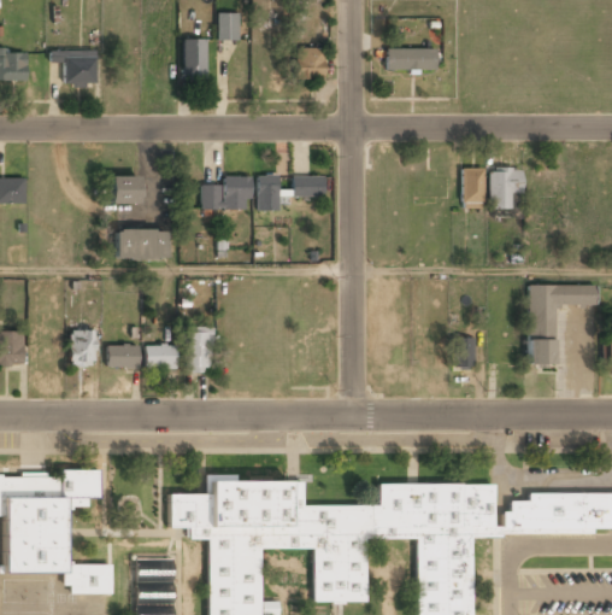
[(219,13),(219,39),(240,39),(240,13),(219,13)]
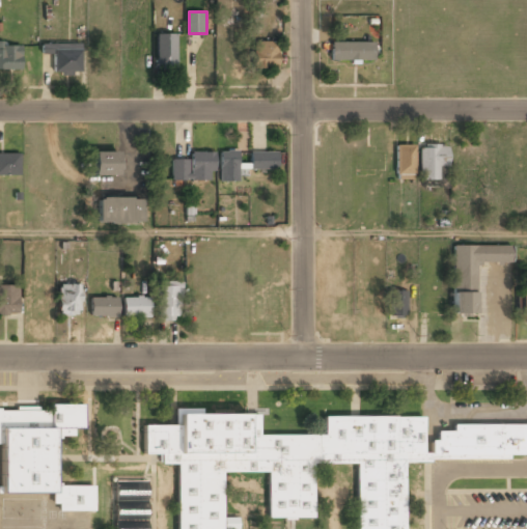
[(178,33),(159,33),(159,67),(178,67),(178,33)]
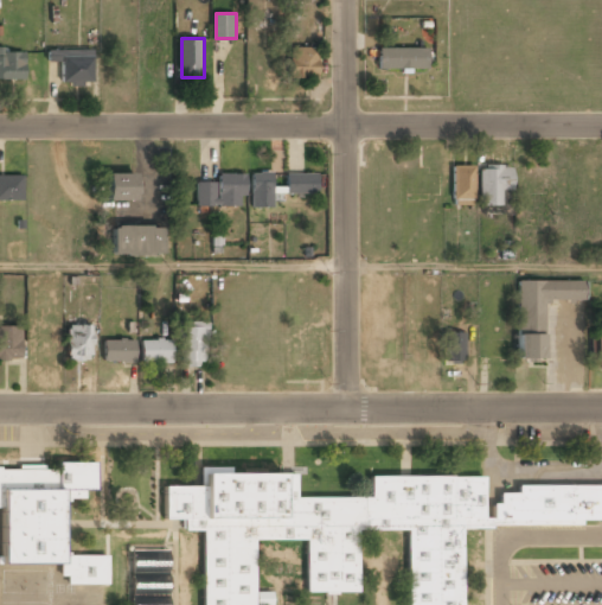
[(27,45),(0,45),(0,76),(27,76),(27,45)]
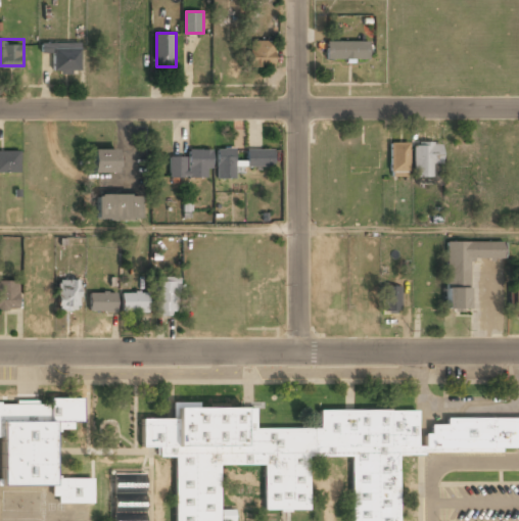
[(252,66),(276,66),(276,39),(252,39),(252,66)]
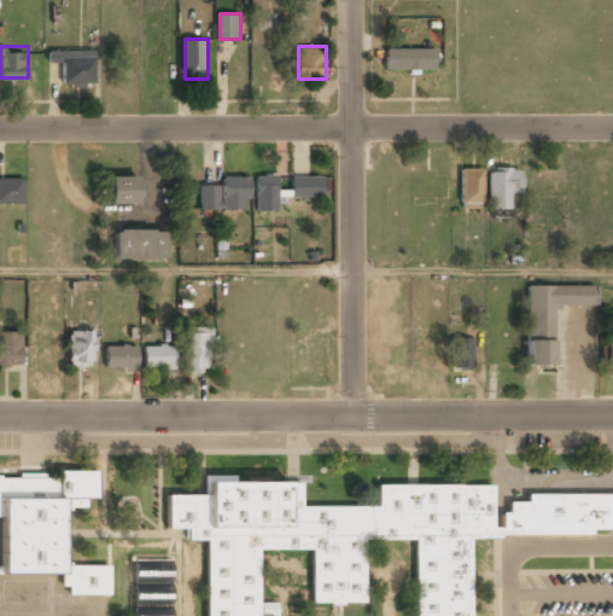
[(98,48),(52,48),(52,60),(65,60),(65,83),(98,83),(98,48)]
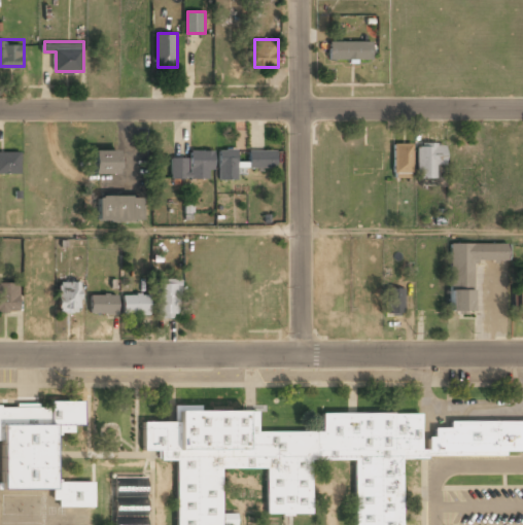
[(374,41),(332,41),(332,59),(374,59),(374,41)]
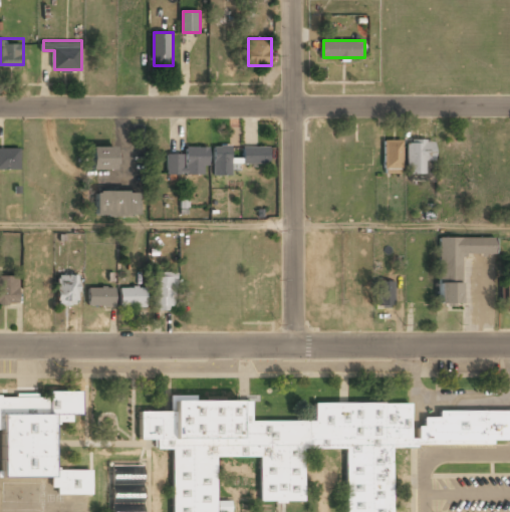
[(404,172),(404,140),(387,140),(387,172),(404,172)]
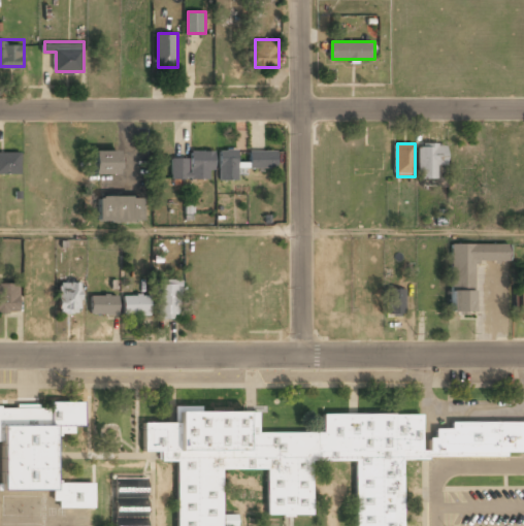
[(448,165),(448,144),(420,144),(420,179),(440,179),(440,165),(448,165)]
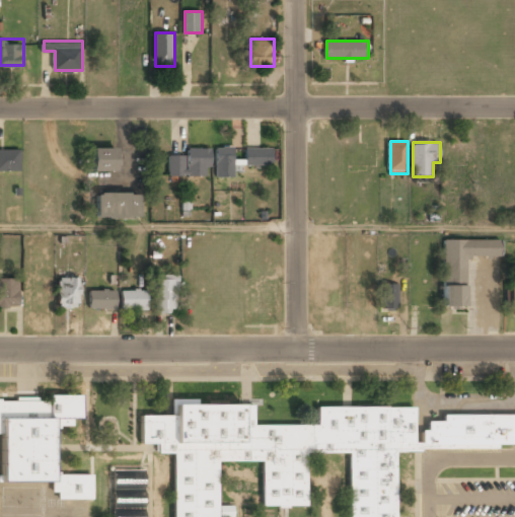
[(212,176),(212,147),(190,147),(190,155),(170,155),(170,176),(212,176)]
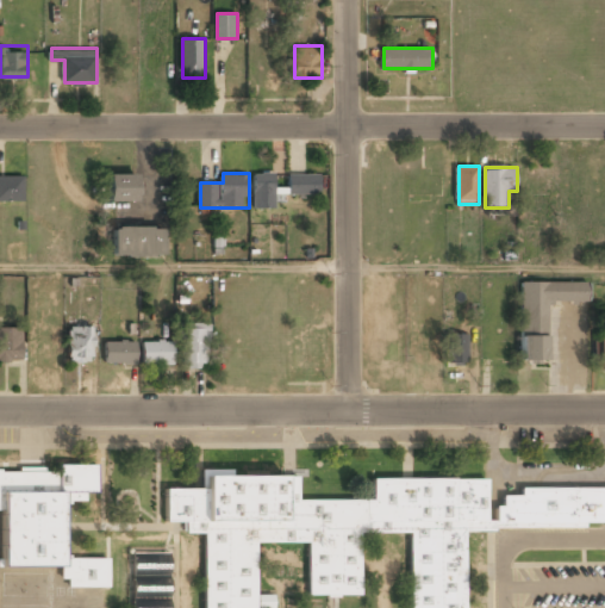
[(256,173),(256,208),(276,208),(276,173),(256,173)]
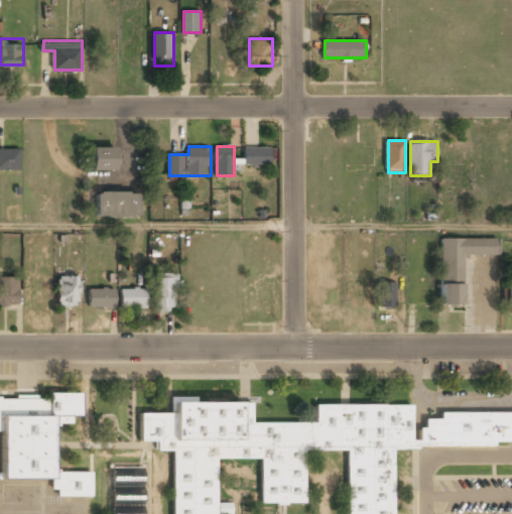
[(272,162),(272,146),(247,146),(247,162),(272,162)]
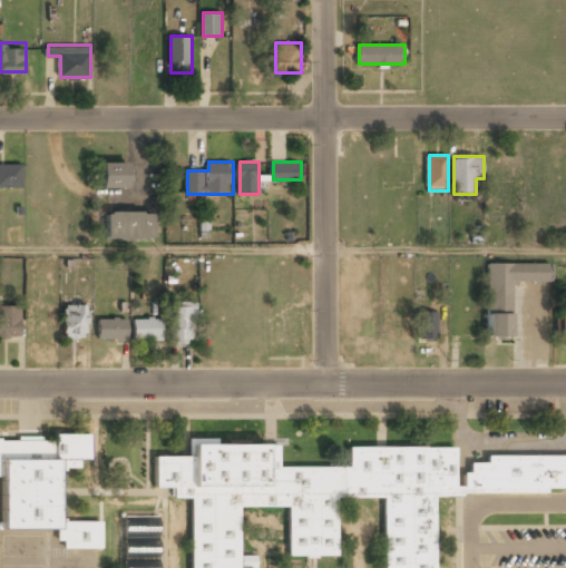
[(0,187),(23,187),(23,163),(0,163),(0,187)]
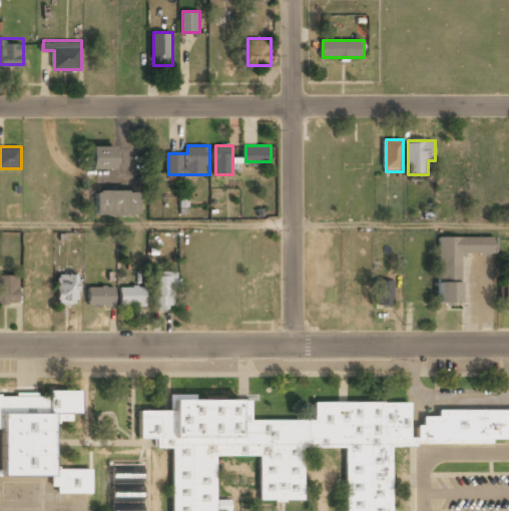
[(92,146),(92,169),(118,169),(118,146),(92,146)]
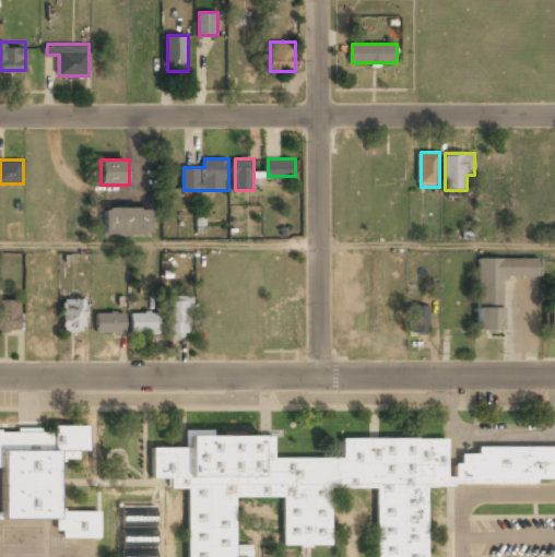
[(105,235),(154,234),(154,208),(105,209),(105,235)]
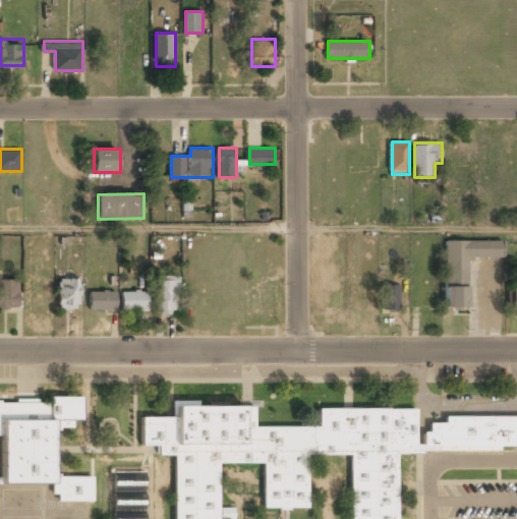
[(504,240),(448,239),(447,307),(469,308),(470,256),(504,257),(504,240)]
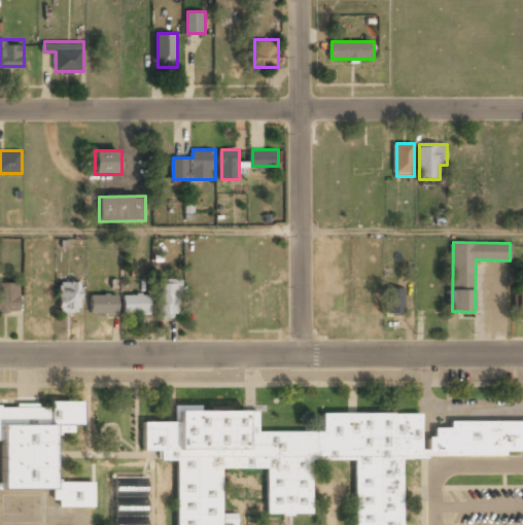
[(162,317),(181,317),(181,279),(162,279),(162,317)]
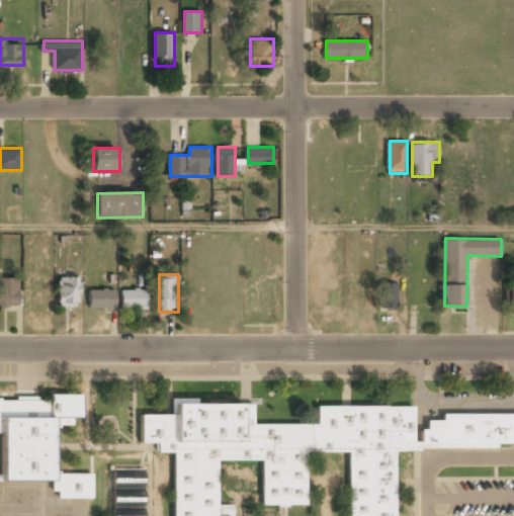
[(28,308),(52,308),(52,276),(34,276),(34,292),(28,292),(28,308)]
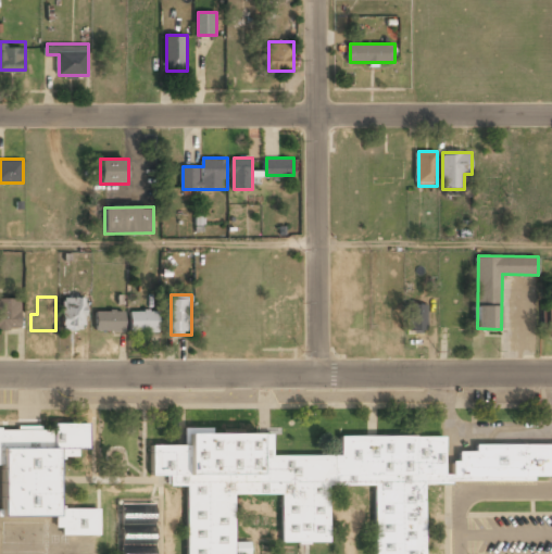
[(87,297),(65,297),(65,328),(87,328),(87,297)]
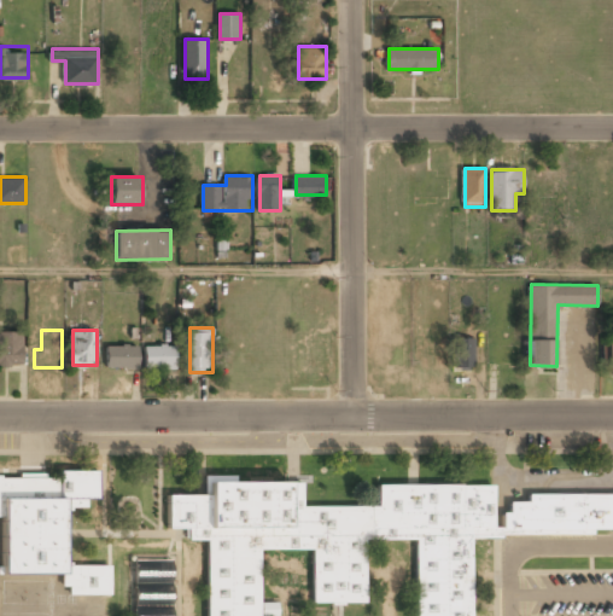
[(24,331),(0,331),(0,367),(24,367),(24,331)]
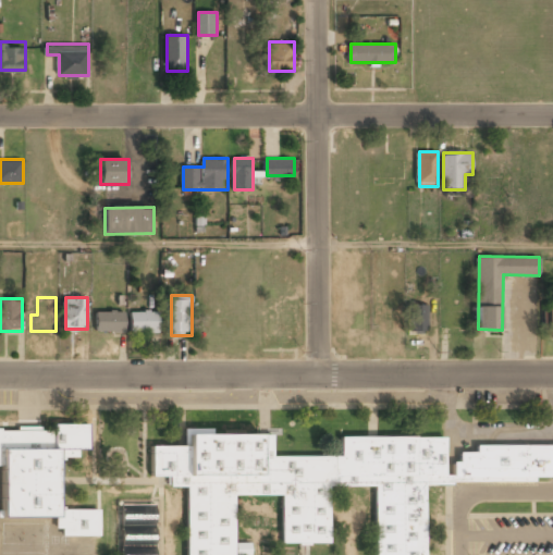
[(412,332),(429,332),(429,304),(412,304),(412,332)]
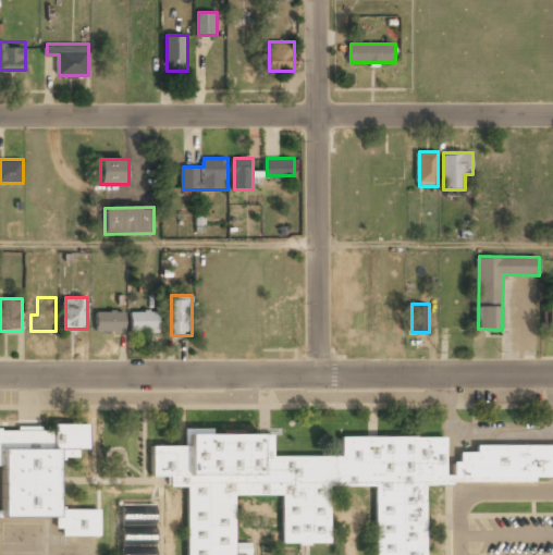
[(380,309),(380,332),(402,332),(402,309),(380,309)]
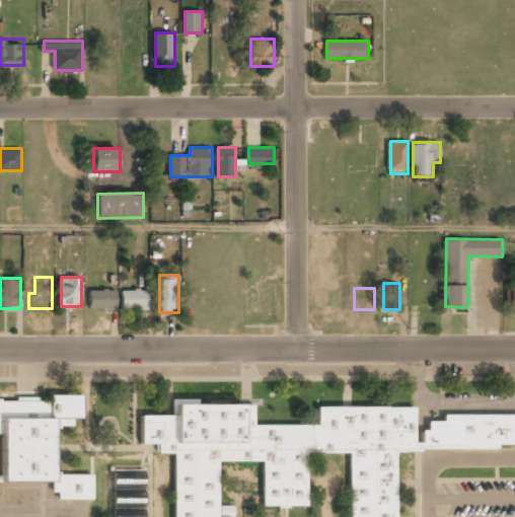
[(118,290),(90,290),(90,309),(118,309),(118,290)]
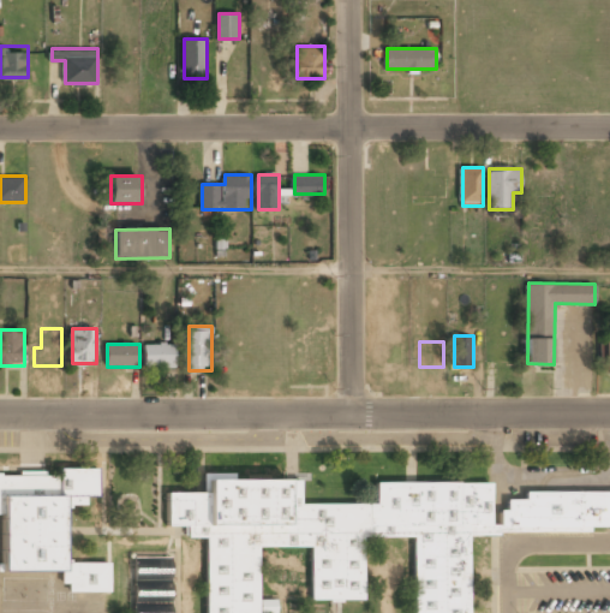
[(147,344),(147,367),(179,367),(179,344),(147,344)]
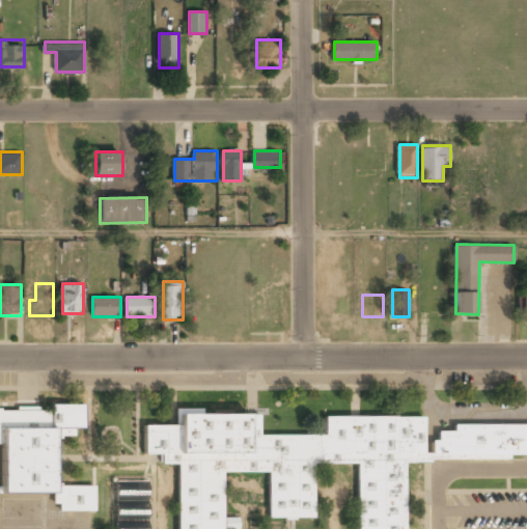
[(0,406),(0,444),(2,444),(2,493),(56,493),(56,510),(96,510),(96,485),(57,485),(57,428),(87,428),(87,407),(0,406)]
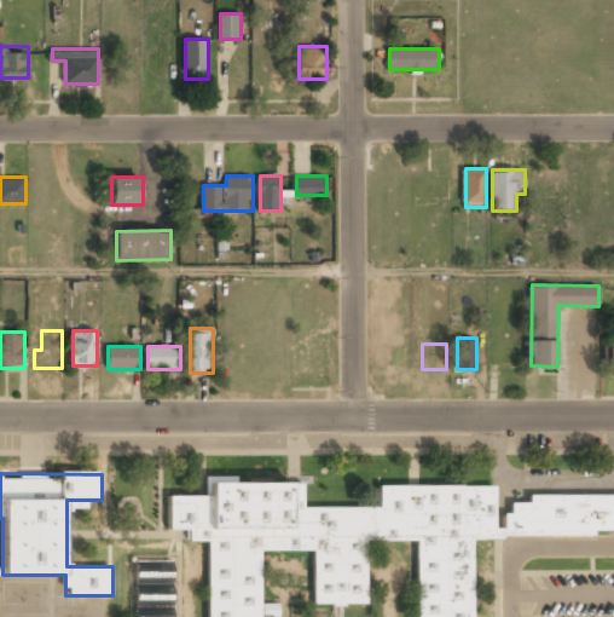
[(475,616),(476,532),(613,532),(613,494),(532,494),(532,503),(507,502),(507,486),(382,484),(382,508),(303,507),(305,483),(208,482),(208,496),(169,495),(169,535),(177,535),(210,535),(209,616),(265,616),(266,606),(262,606),(264,526),(314,528),(313,603),(318,603),(369,603),(370,538),(422,538),(421,616),(475,616)]
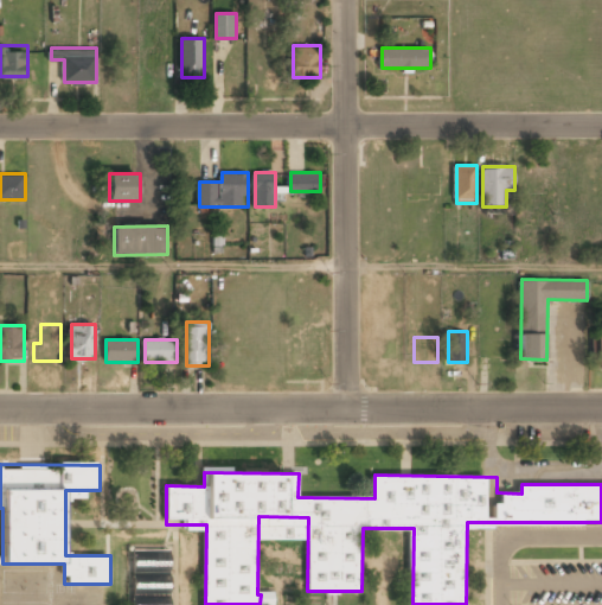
[(171,604),(171,549),(134,549),(134,604),(171,604)]
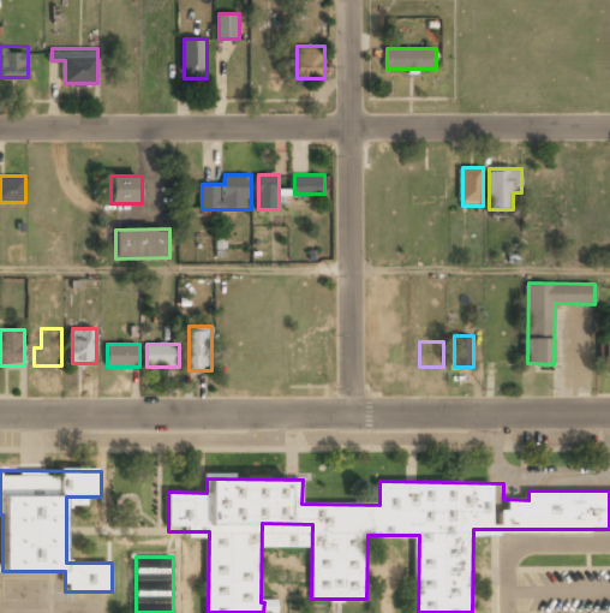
[(280,597),(262,599),(263,612),(280,612),(280,597)]
